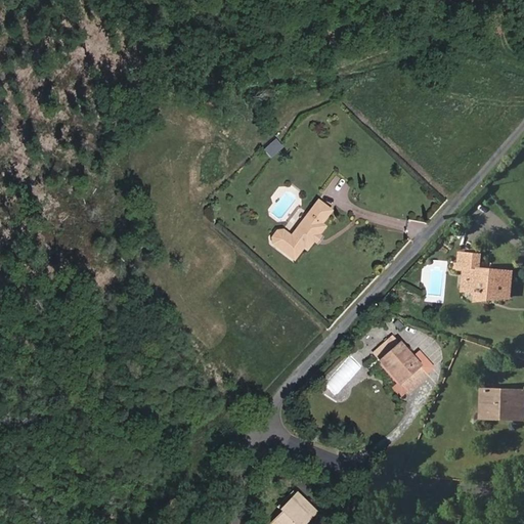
[(272,157),(284,145),(276,137),(264,147),(272,157)]
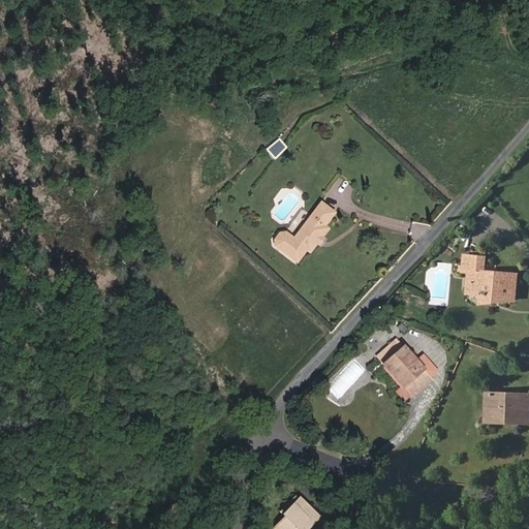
[(321,239),(328,229),(324,227),(335,214),(320,204),(292,240),(286,234),(279,235),(273,241),(275,248),(297,265),(307,251),(310,253),(316,245),(317,245),(321,239)]
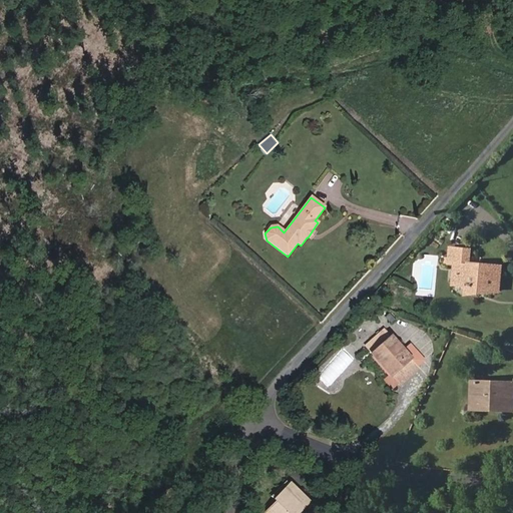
[(501,266),(469,263),(471,249),(450,247),(448,265),(454,265),(463,266),(462,274),(459,274),(458,286),(465,287),(465,295),(478,294),(478,288),(499,290),(501,266)]
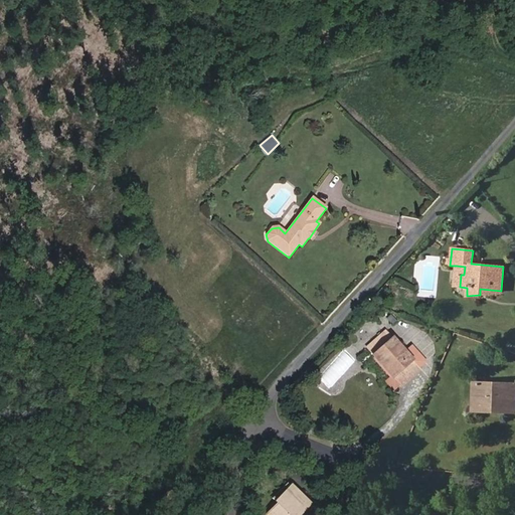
[(456,266),(454,286),(460,287),(461,275),(464,275),(465,267),(456,266)]
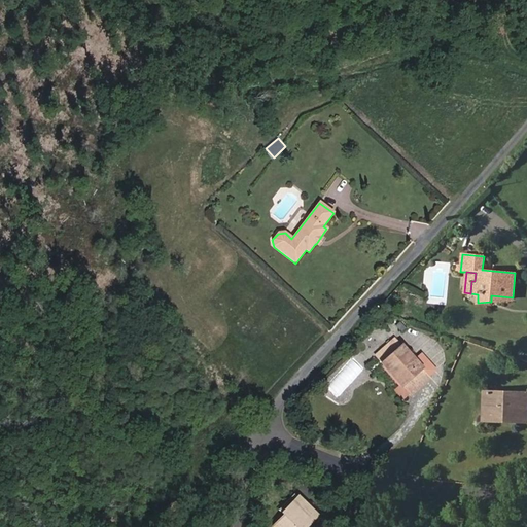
[(398,332),(402,329),(397,323),(395,325),(393,327),(398,332)]
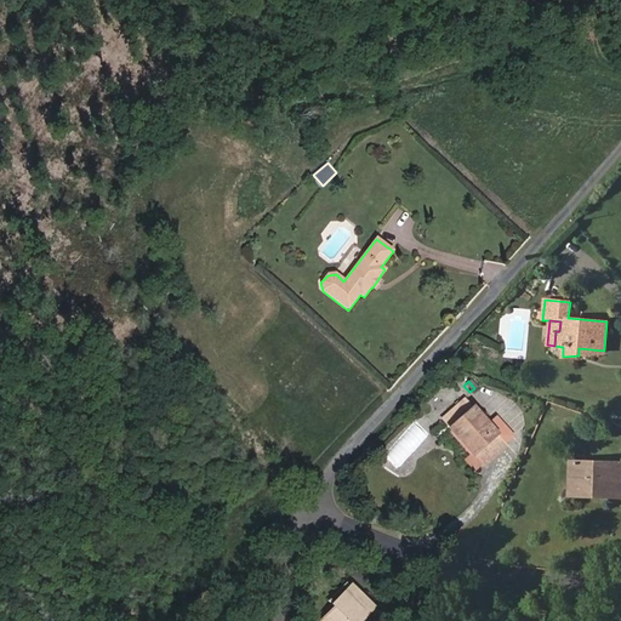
[(495,434),(488,426),(472,408),(471,409),(463,400),(442,420),(449,428),(448,429),(472,455),(465,461),(473,469),(479,465),(482,467),(491,459),(491,456),(494,454),(496,455),(497,454),(488,442),(495,434)]
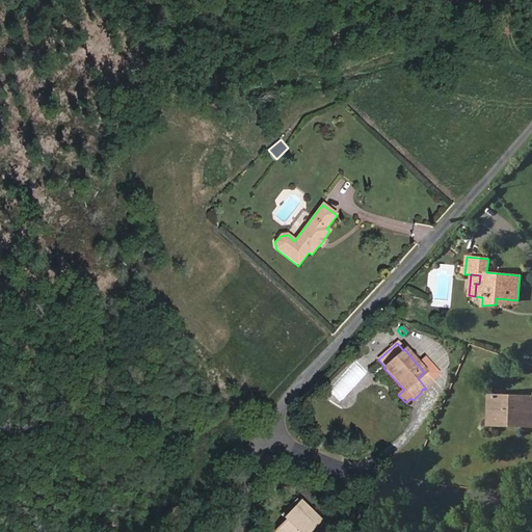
[(430,380),(437,374),(424,360),(418,365),(424,372),(418,378),(426,389),(432,383),(430,380)]
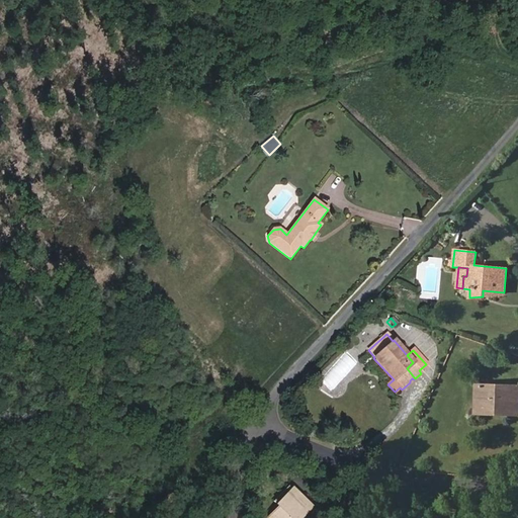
[(477,384),(476,414),(508,415),(508,412),(481,411),(482,385),(477,384)]
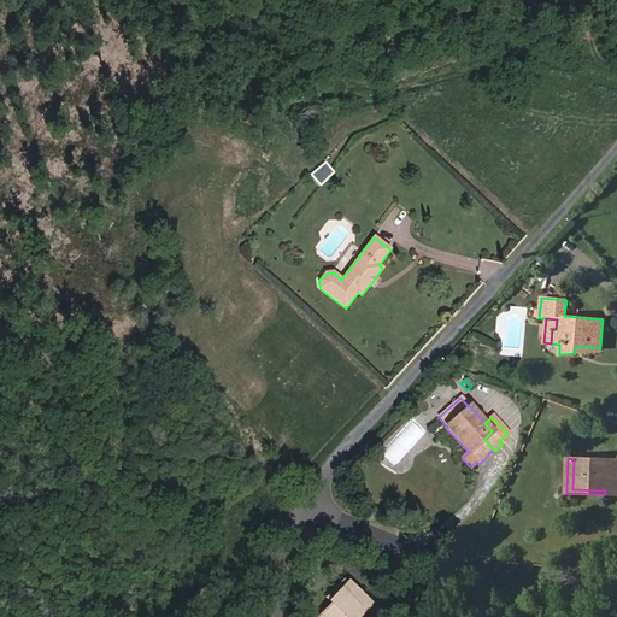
[(605,494),(616,494),(616,485),(616,459),(574,459),(573,489),(605,491),(605,494)]
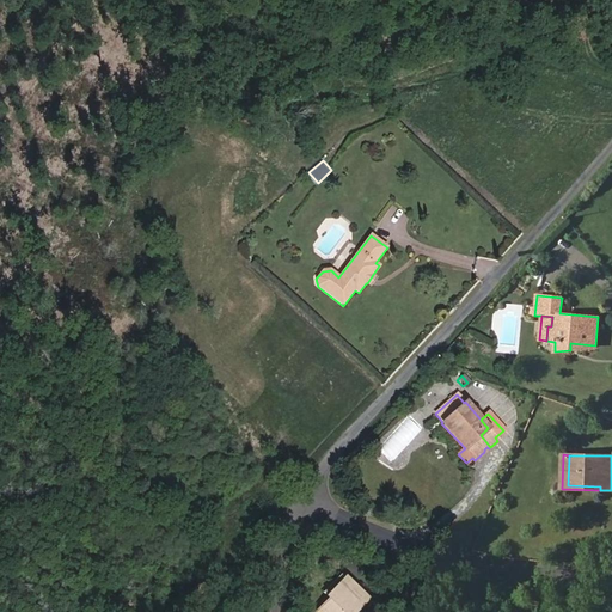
[(318,611),(354,611),(367,599),(341,574),(322,592),(330,600),(318,611)]
